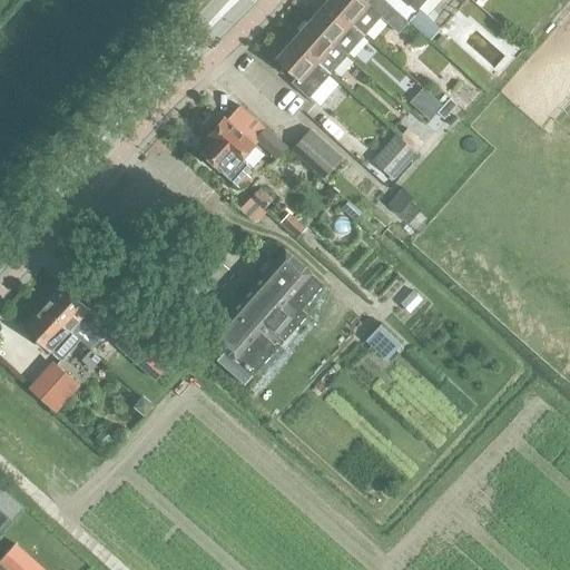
[(366,0),(328,0),(328,1),(364,33),(380,16),(399,33),(410,22),(384,0),(367,0),(366,0)]
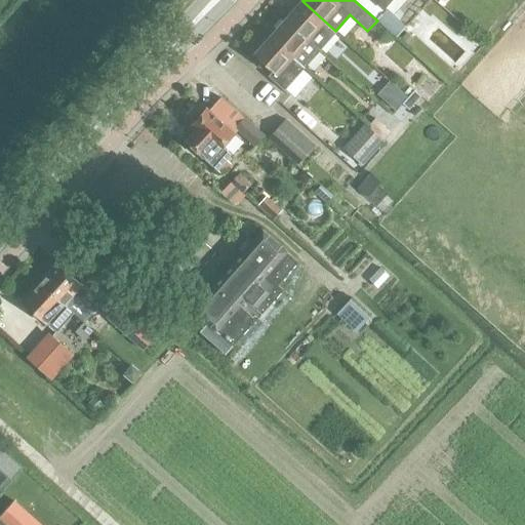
[(372,0),(385,10),(394,0),(372,0)]
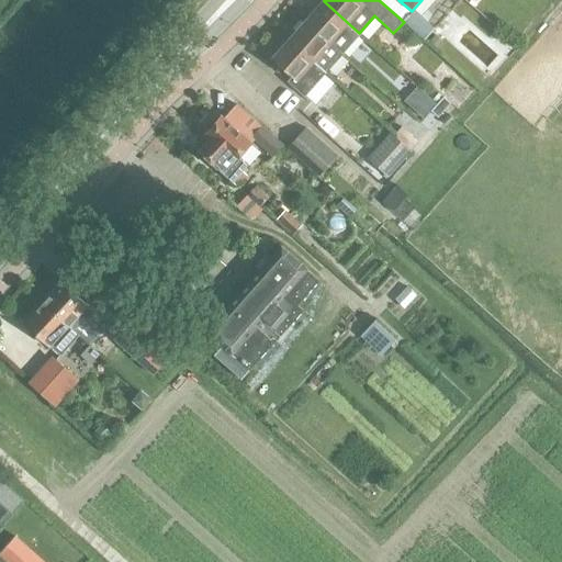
[(469,0),(480,9),(487,0),(469,0)]
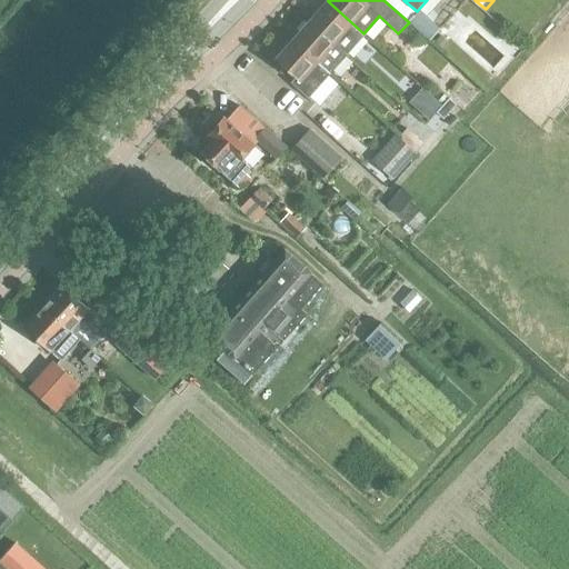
[(363,33),(328,1),(310,20),(347,52),(363,33)]
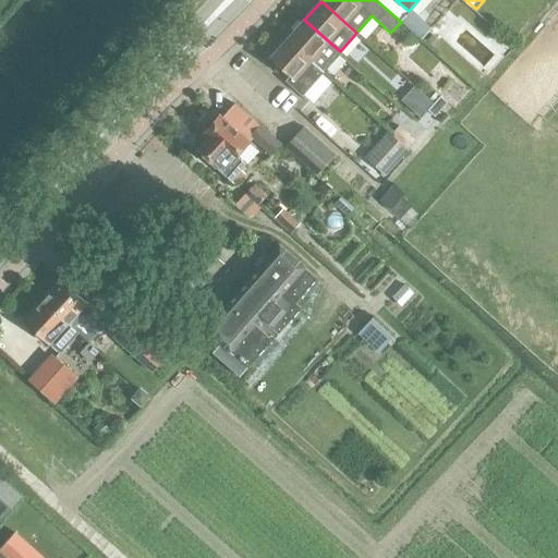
[(403,20),(416,31),(424,22),(412,11),(403,20)]
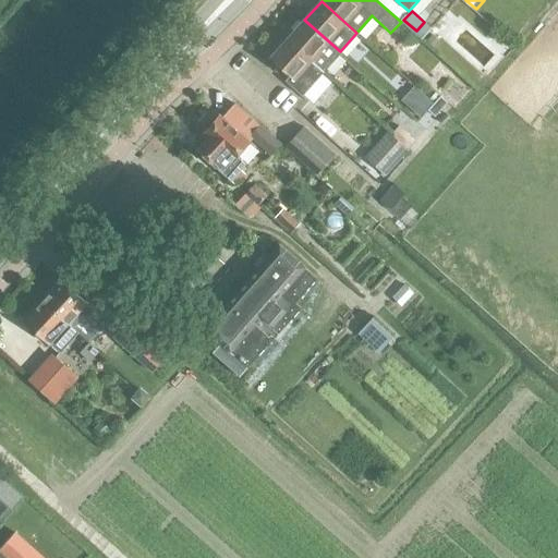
[(340,51),(304,20),(288,38),(324,70),(340,51)]
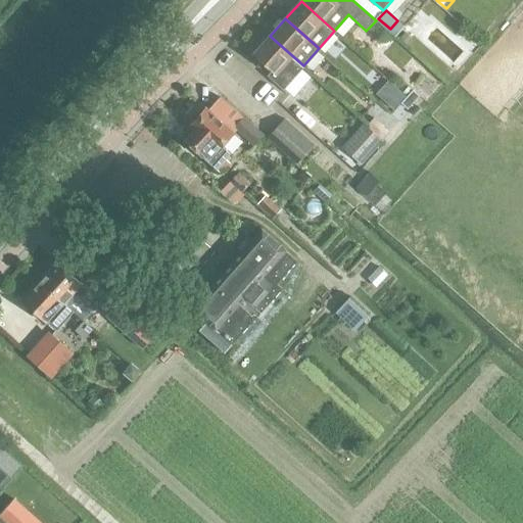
[(303,65),(270,36),(254,54),(273,70),(269,76),(283,88),(303,65)]
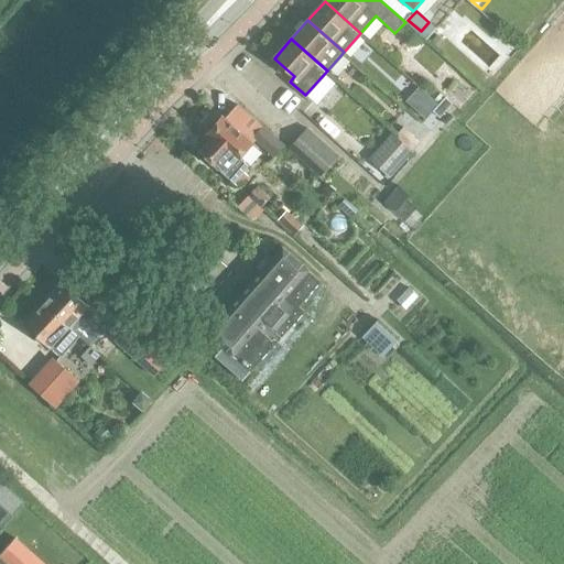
[(419,99),(433,110),(441,117),(453,104),(446,97),(440,104),(426,93),(419,99)]
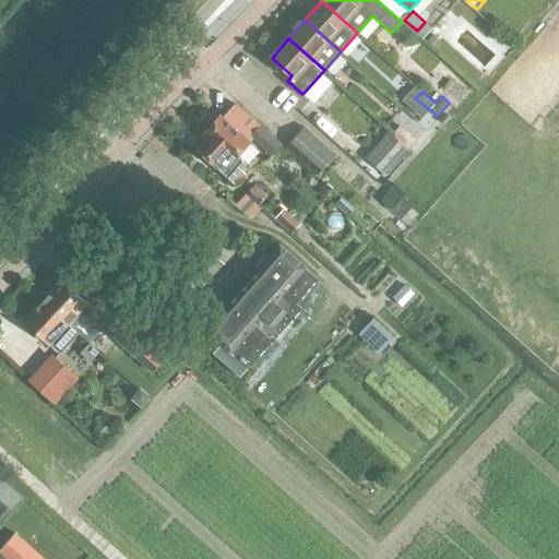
[(200,150),(226,173),(239,183),(247,174),(241,169),(247,164),(244,161),(239,157),(253,142),(223,115),(206,132),(211,137),(200,150)]
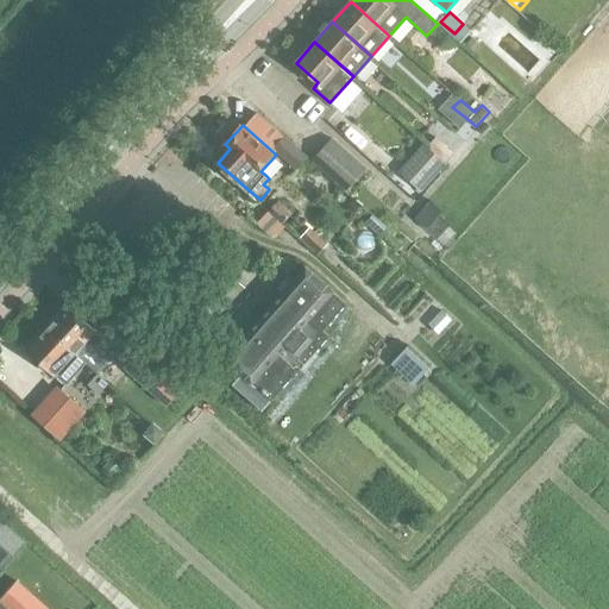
[(308,156),(284,136),(275,149),(297,169),(308,156)]
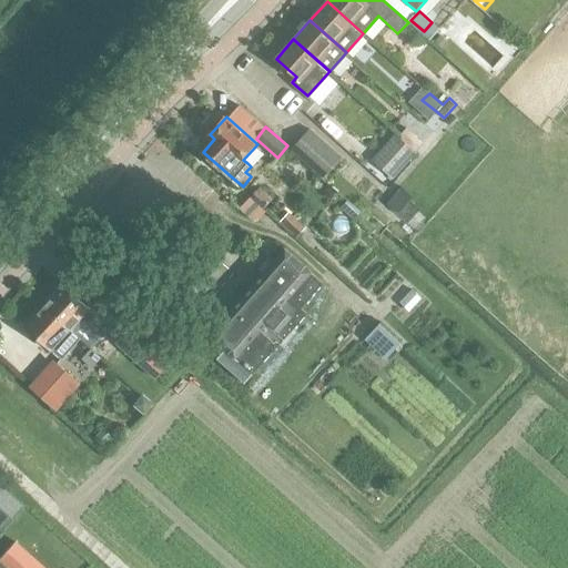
[(407,128),(399,135),(395,132),(373,156),(394,174),(411,156),(409,155),(422,142),(407,128)]
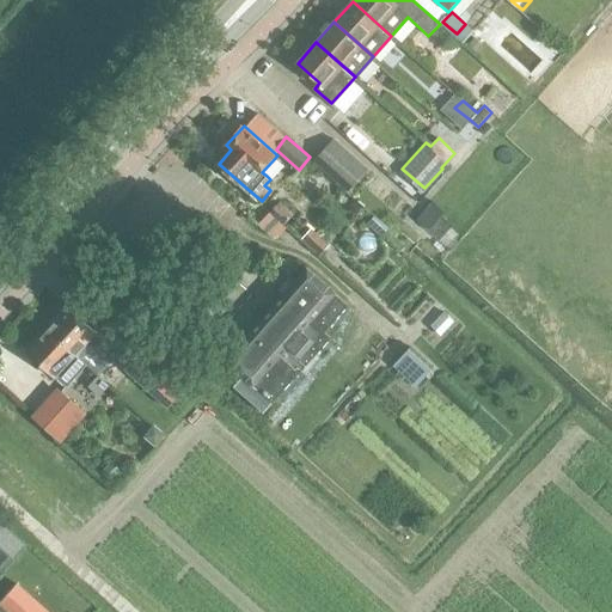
[(360,179),(369,170),(335,139),(326,150),(360,179)]
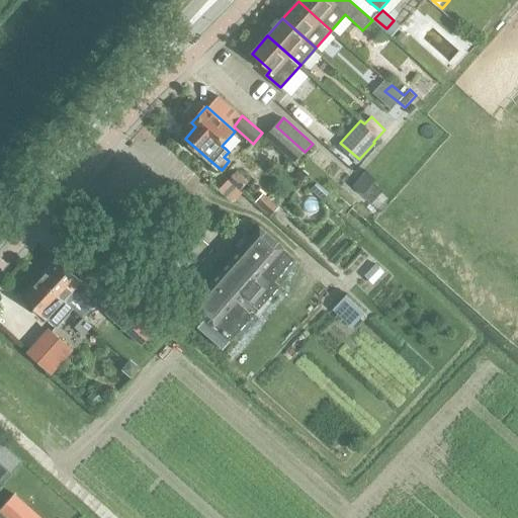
[(305,152),(276,126),(267,137),(295,162),(305,152)]
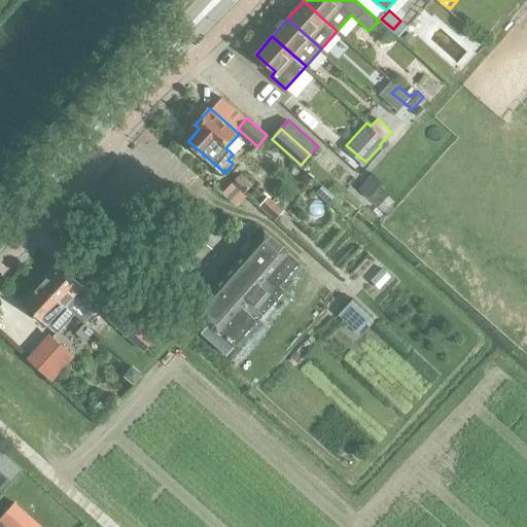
[(376,172),(361,183),(377,201),(390,190),(376,172)]
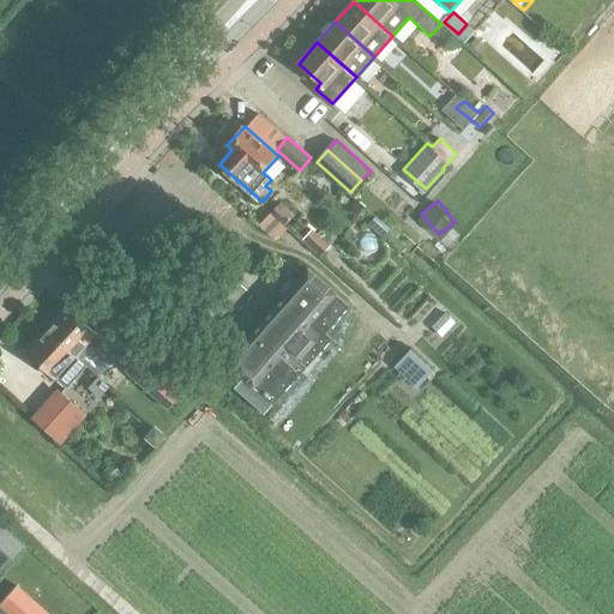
[(276,234),(294,214),(281,203),(271,212),(266,209),(258,220),(276,234)]
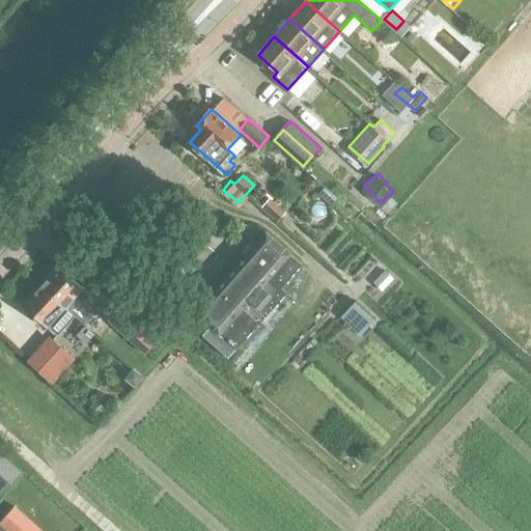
[(235,269),(196,313),(211,327),(203,335),(229,358),(236,350),(254,330),(261,320),(262,322),(278,304),(287,294),(282,288),(302,264),(290,254),(267,233),(256,245),(235,269)]
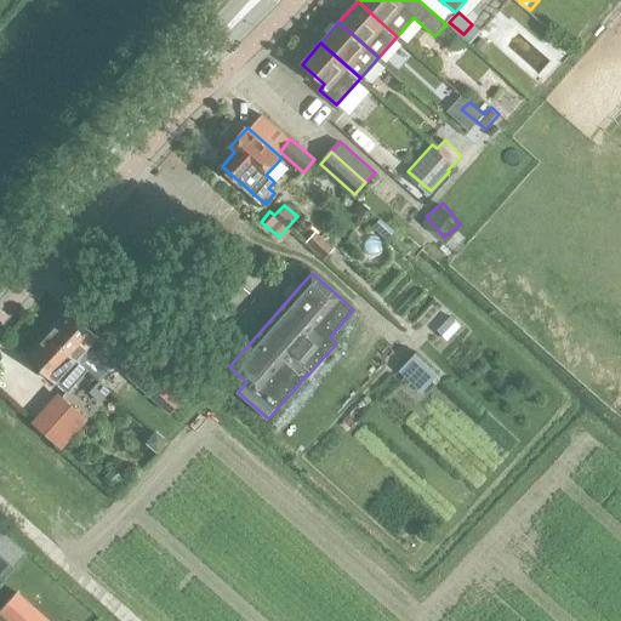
[(109,370),(87,349),(98,336),(70,311),(50,334),(89,368),(101,380),(109,370)]
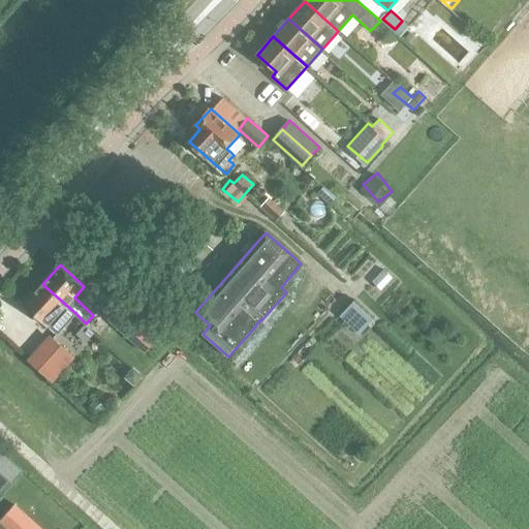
[(42,284),(25,304),(58,333),(75,313),(42,284)]
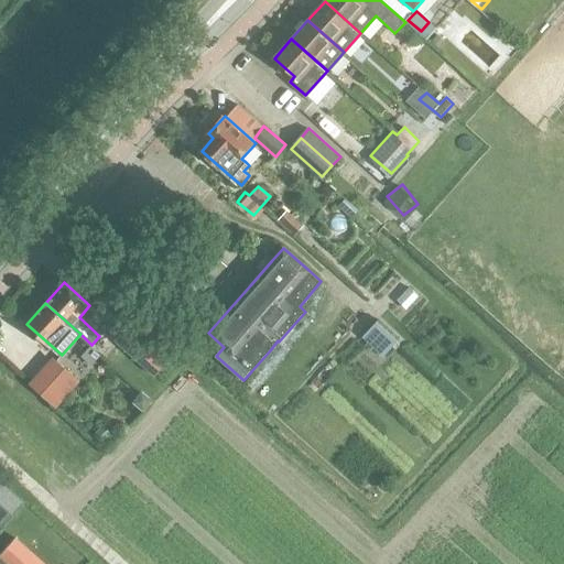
[(179,349),(139,315),(116,342),(155,376),(179,349)]
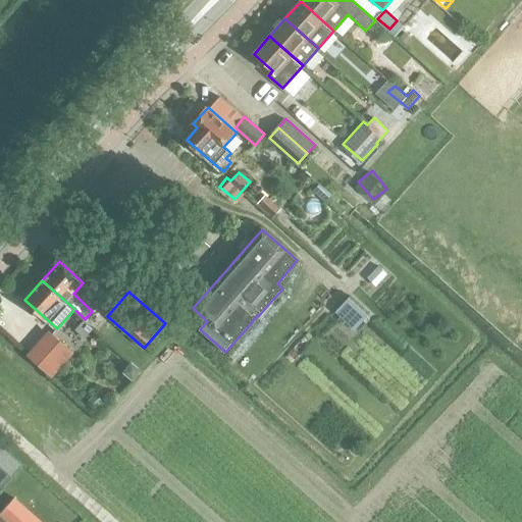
[(369,313),(351,296),(335,312),(355,329),(369,313)]
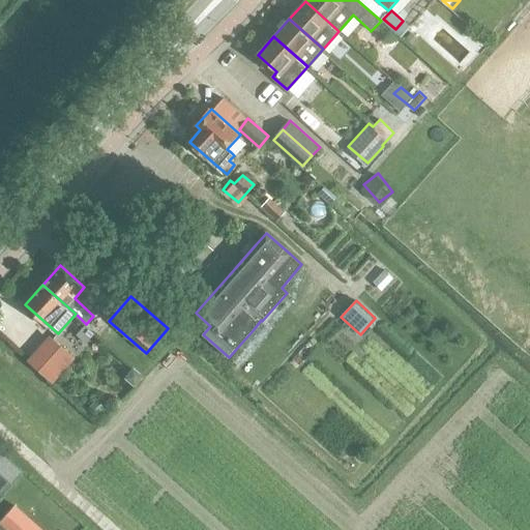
[(85,325),(77,334),(87,343),(95,333),(85,325)]
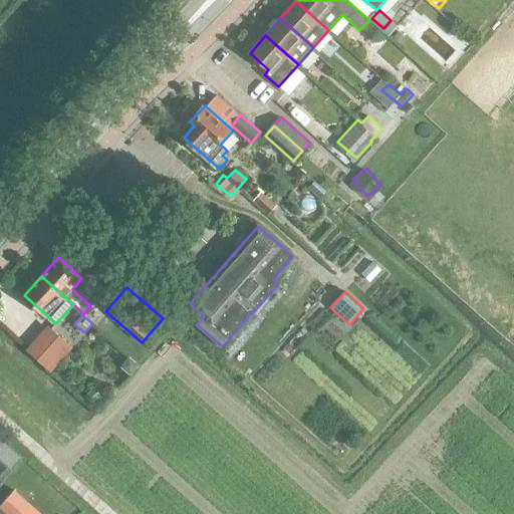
[(27,349),(51,371),(73,347),(48,325),(27,349)]
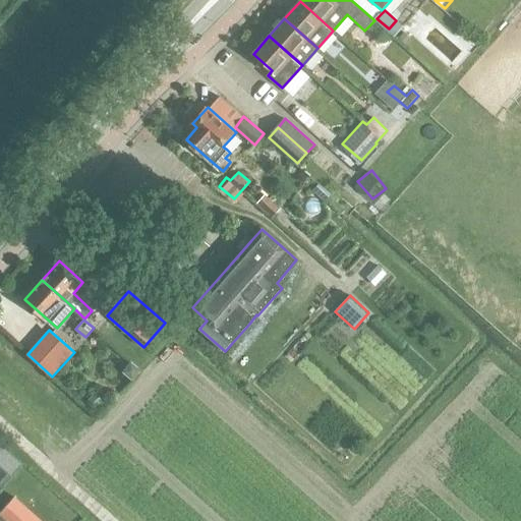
[(20,464),(0,446),(0,482),(2,484),(20,464)]
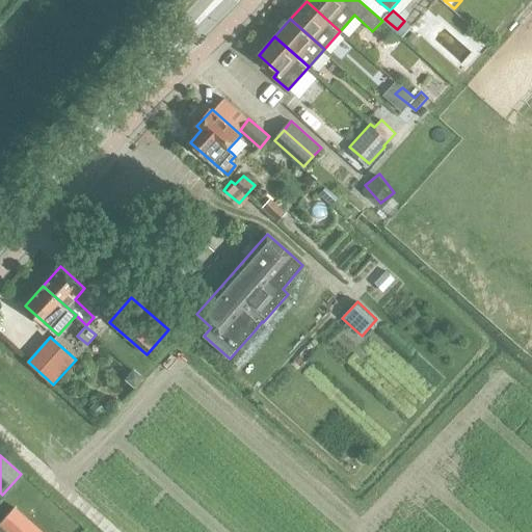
[(43,531),(15,507),(0,524),(8,531),(43,531)]
